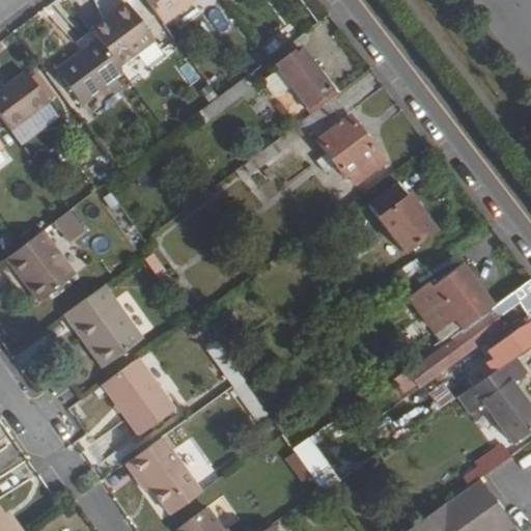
[(146,0),(165,24),(197,0),(146,0)]
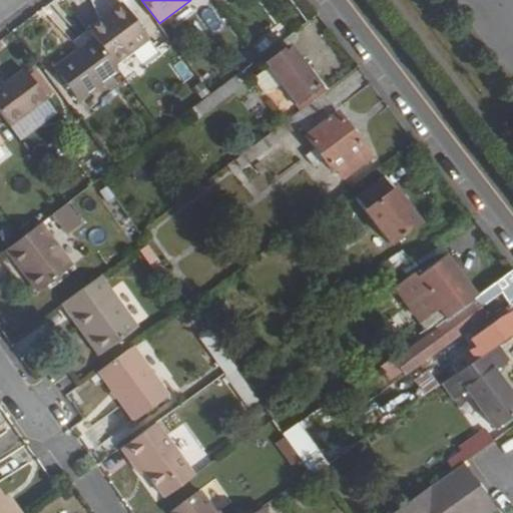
[(88,30),(94,38),(114,64),(149,38),(124,4),(88,30)]
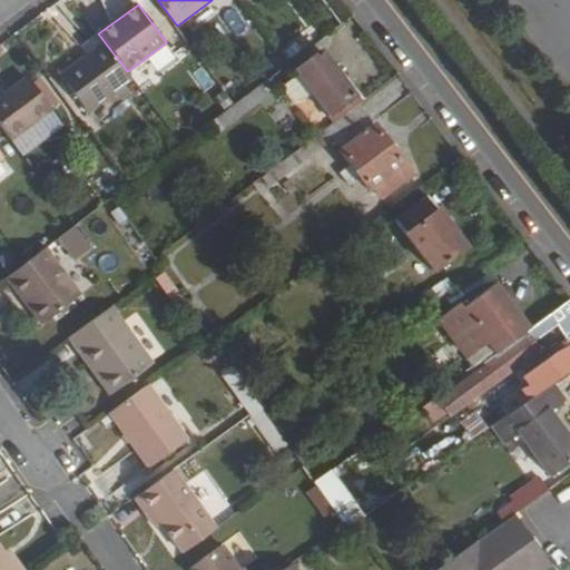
[(105,42),(61,75),(88,111),(133,79),(127,71),(105,42)]
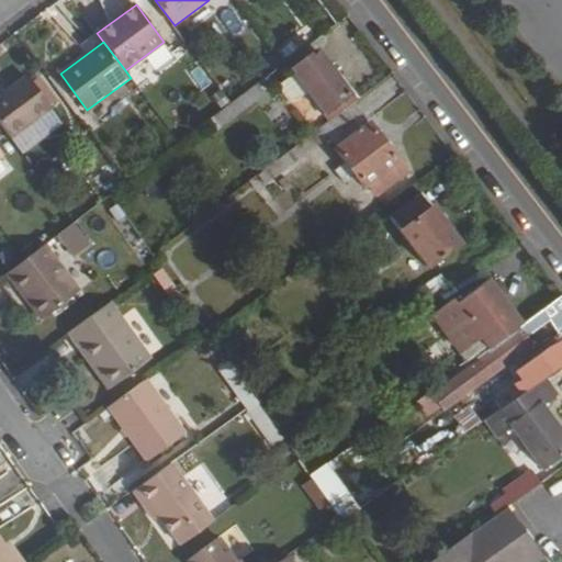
[(308,92),(329,121),(353,102),(355,102),(316,51),(291,69),(294,74),(308,92)]
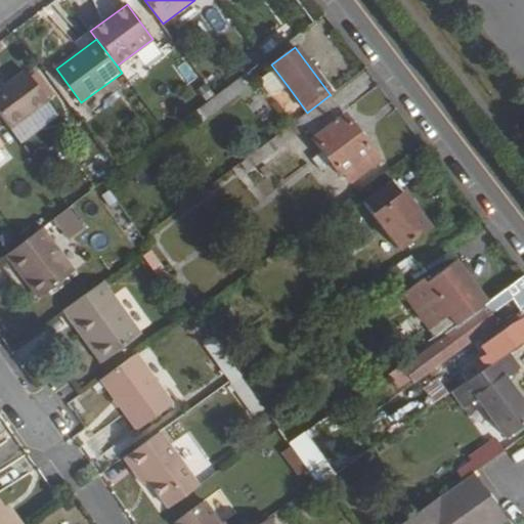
[(288,86),(274,69),(258,80),(269,94),(276,94),(288,86)]
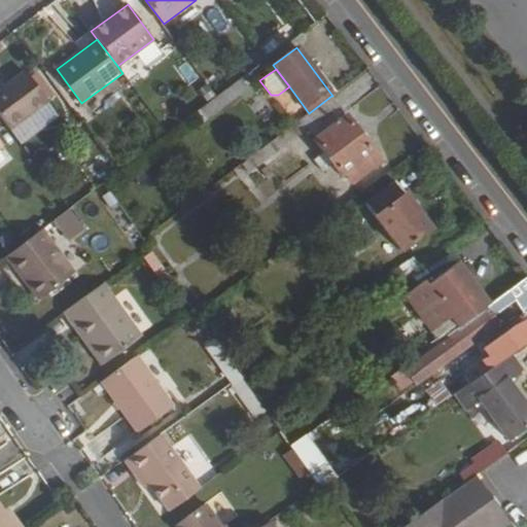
[(0,92),(0,117),(8,129),(45,100),(25,73),(0,92)]
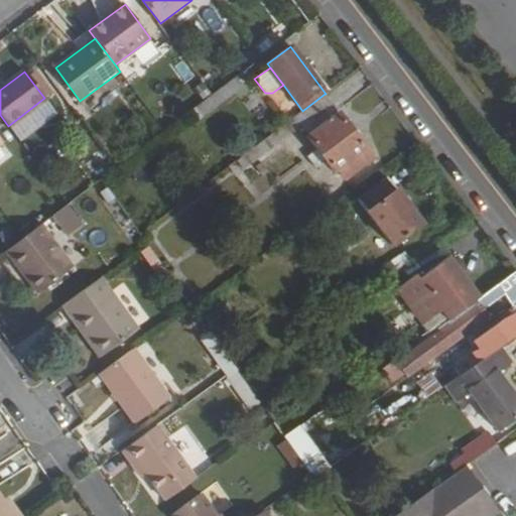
[(198,118),(245,87),(238,76),(190,107),(198,118)]
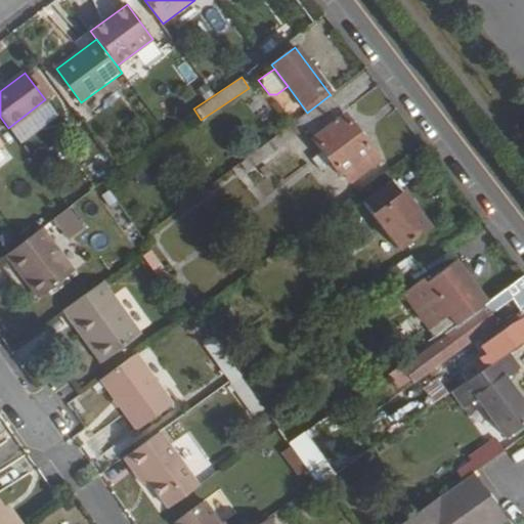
[(306,129),(349,185),(380,162),(330,95),(307,113),(290,125),(256,150),(263,160),(271,154),(269,148),(280,140),(285,144),(306,129)]
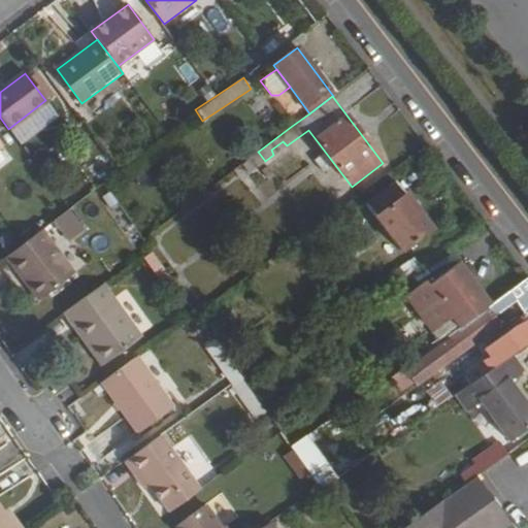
[(262,124),(276,116),(265,97),(252,105),(262,124)]
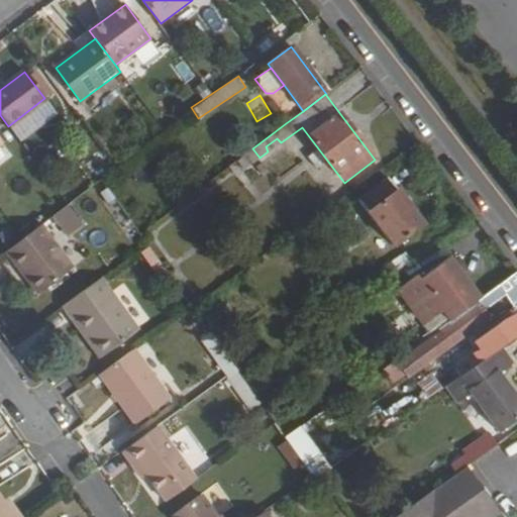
[(359,201),(393,245),(423,224),(390,178),(359,201)]
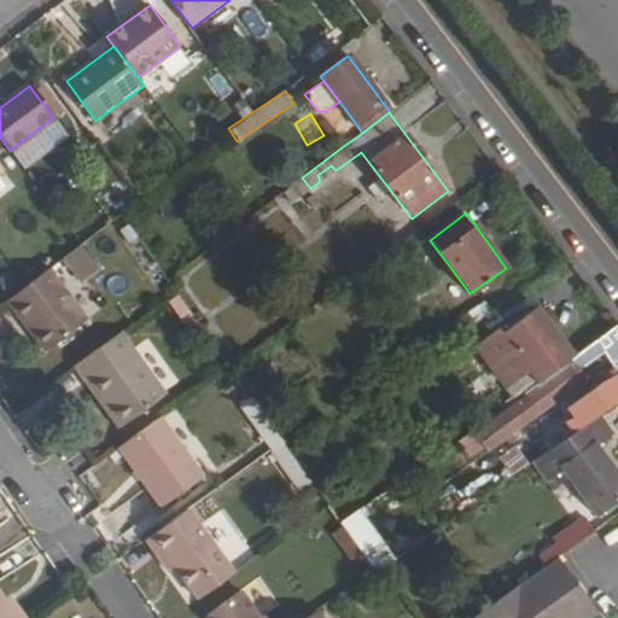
[(77,248),(60,261),(74,280),(92,266),(77,248)]
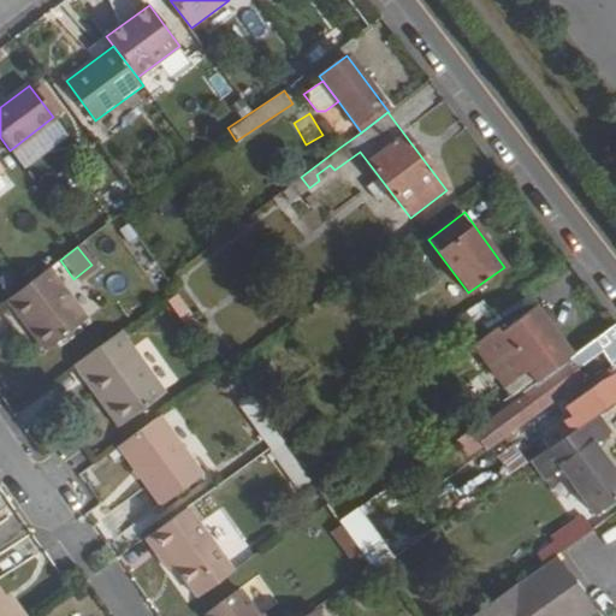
[(5,301),(24,326),(30,323),(48,347),(83,321),(46,270),(22,288),(5,301)]
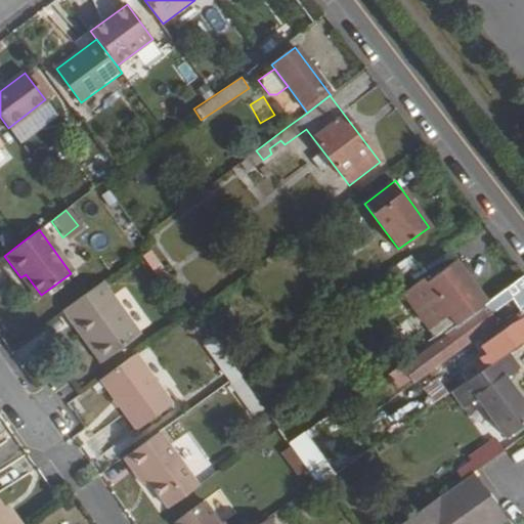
[(410,256),(384,276),(390,285),(418,265),(410,256)]
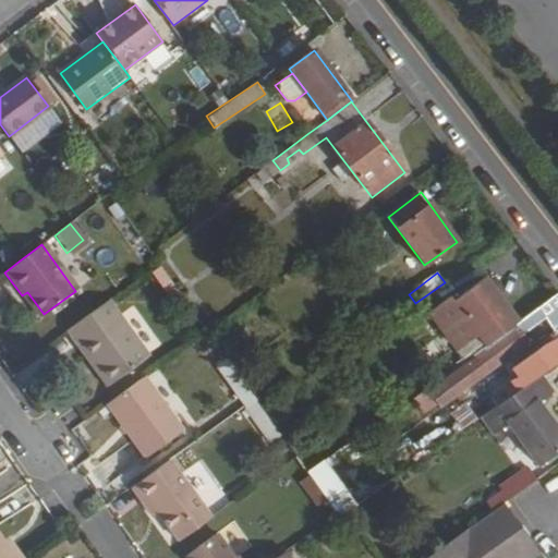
[(428,307),(457,347),(475,332),(485,346),(517,323),(485,278),(453,300),(448,293),(428,307)]
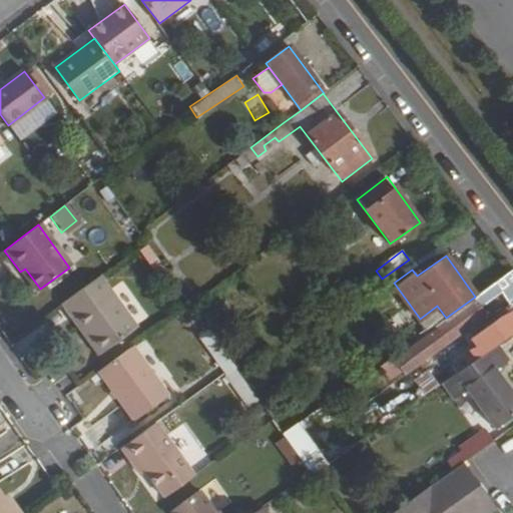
[(20,272),(35,294),(40,289),(25,269),(20,272)]
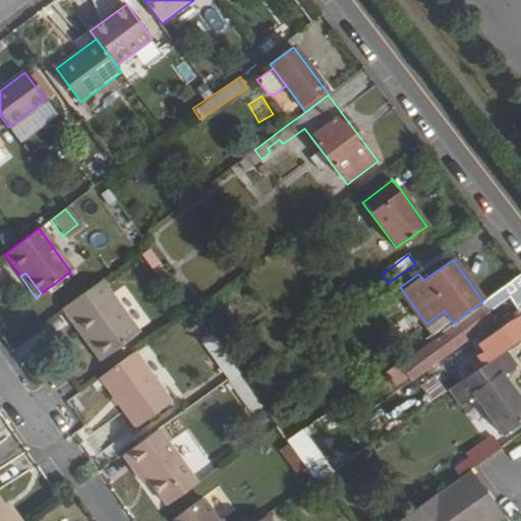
[(520,273),(482,301),(453,323),(443,329),(456,346),(502,313),(497,305),(518,289),(520,292),(520,294),(513,301),(518,309),(520,307),(520,273)]
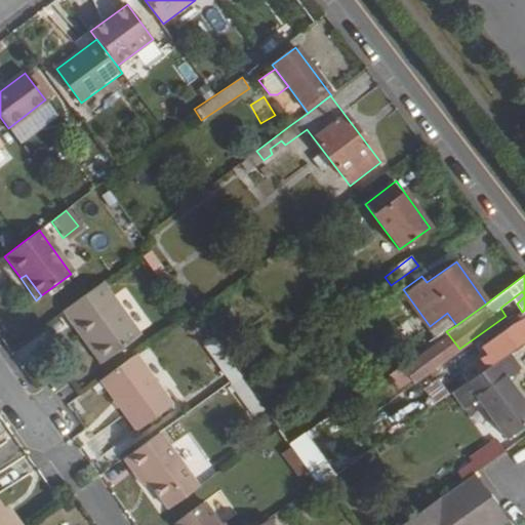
[(77,321),(105,360),(139,335),(102,283),(62,312),(72,325),(77,321)]
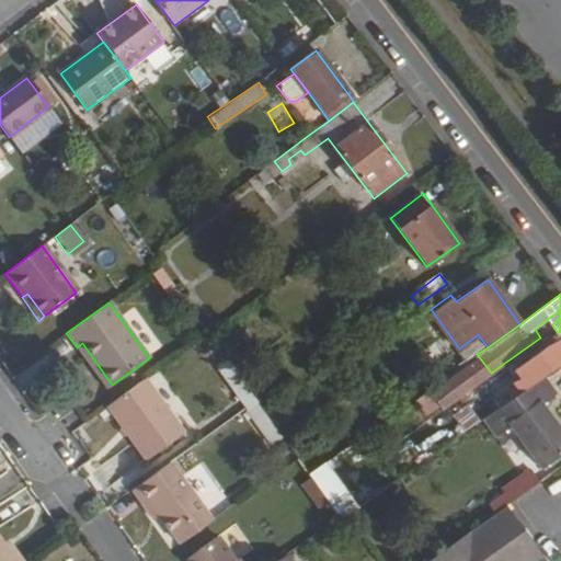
[(77,347),(106,389),(112,385),(82,343),(77,347)]
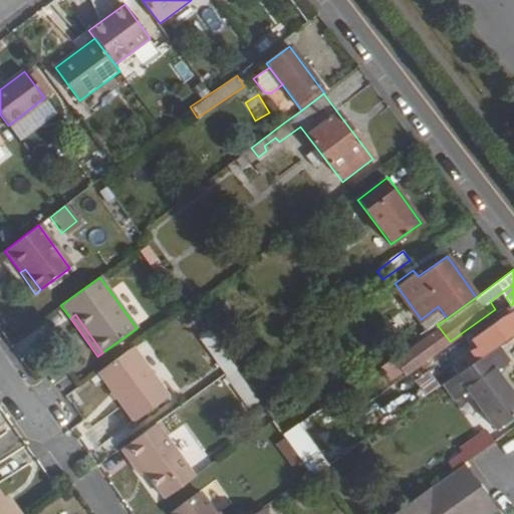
[(502,318),(471,339),(483,355),(497,345),(513,334),(502,318)]
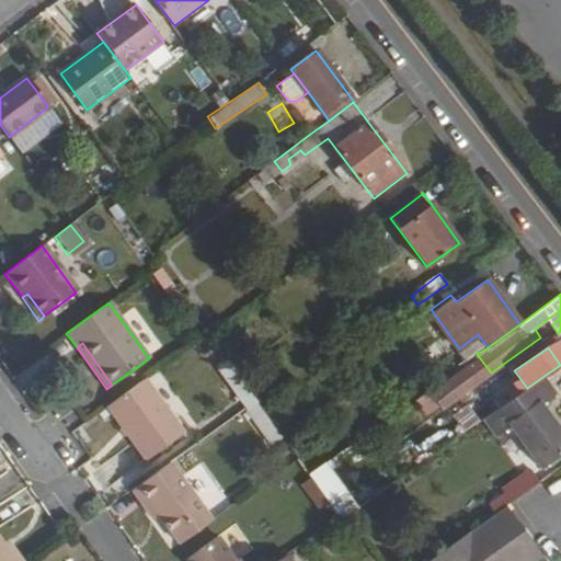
[(477,354),(428,389),(442,408),(491,373),(477,354)]
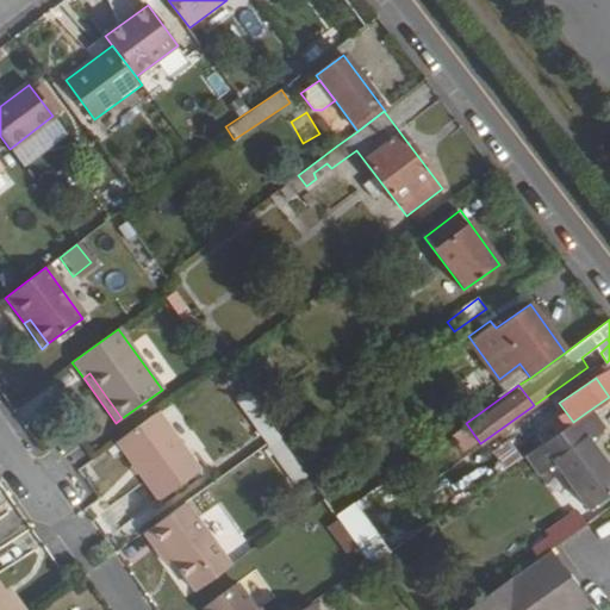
[(554,435),(524,456),(539,475),(554,464),(587,508),(609,490),(609,473),(586,441),(604,428),(590,410),(573,422),(568,425),(554,435)]
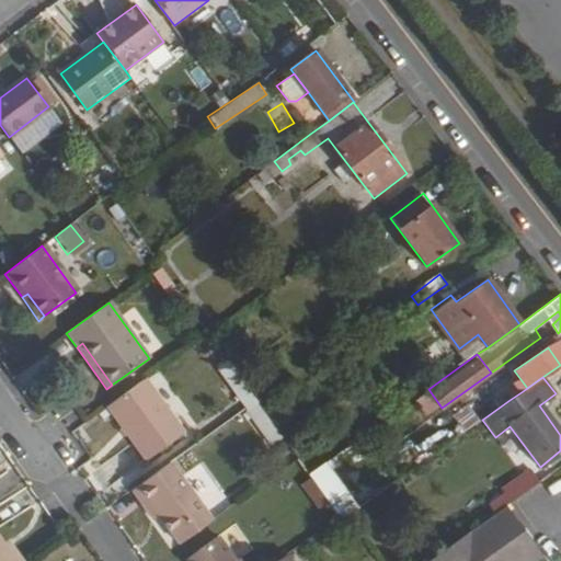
[(105,408),(145,462),(183,435),(145,380),(105,408)]
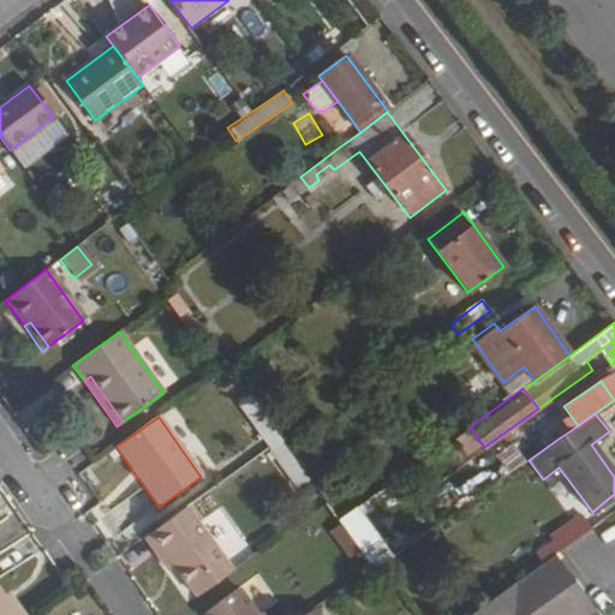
[(566,419),(551,429),(559,439),(573,429),(566,419)]
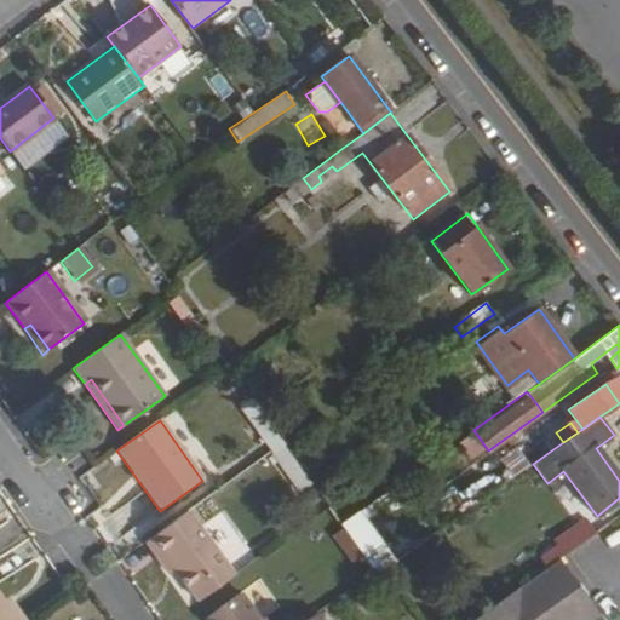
[(147,543),(158,558),(164,554),(176,570),(191,592),(228,566),(189,512),(147,543)]
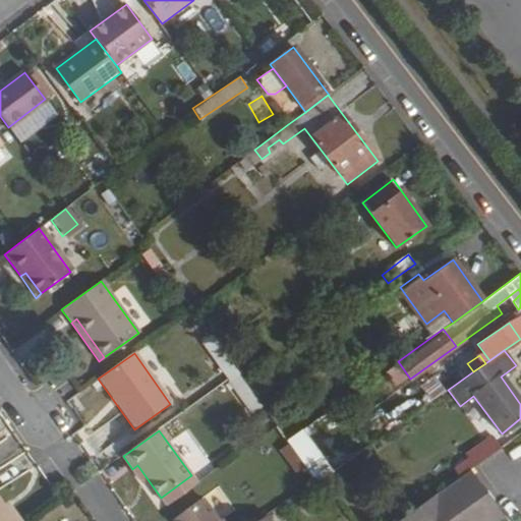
[(480,461),(501,446),(491,435),(471,450),(480,461)]
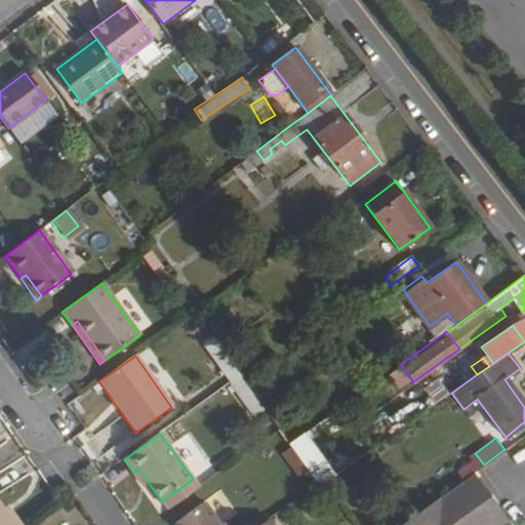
[(294,446),(284,451),(295,475),(306,470),(294,446)]
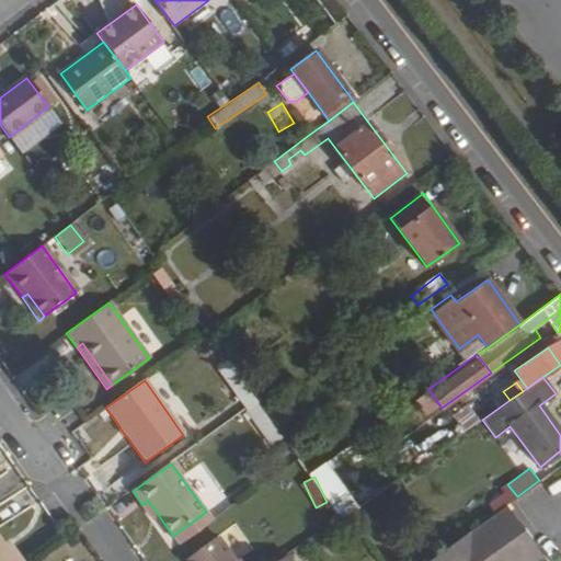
[(142,505),(153,521),(159,516),(148,501),(142,505)]
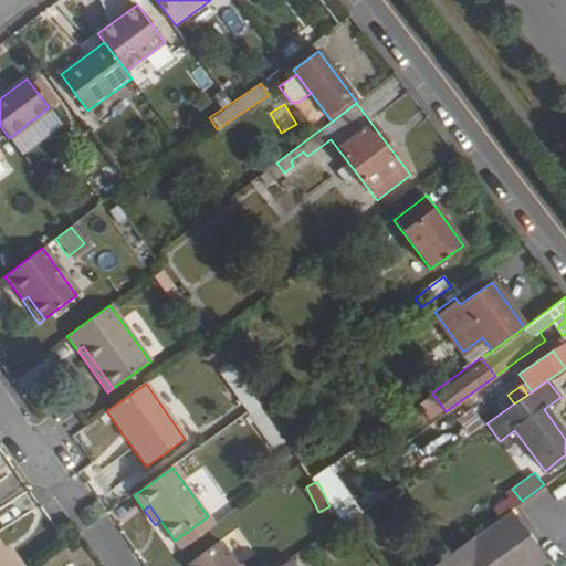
[(430,565),(535,565),(545,559),(531,540),(522,545),(514,536),(523,530),(509,510),(430,565)]
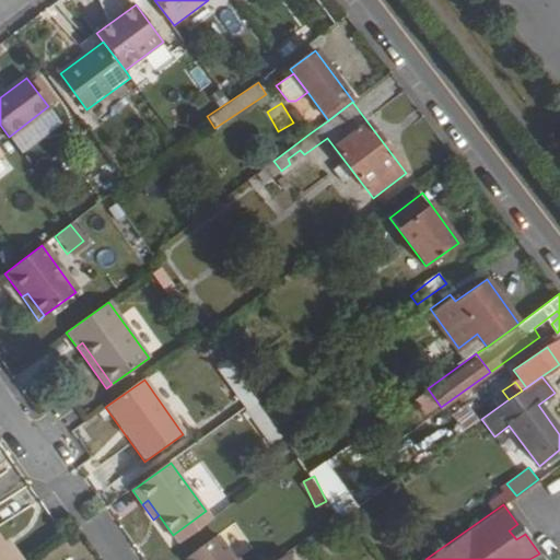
[(179,544),(211,520),(206,511),(173,535),(179,544)]
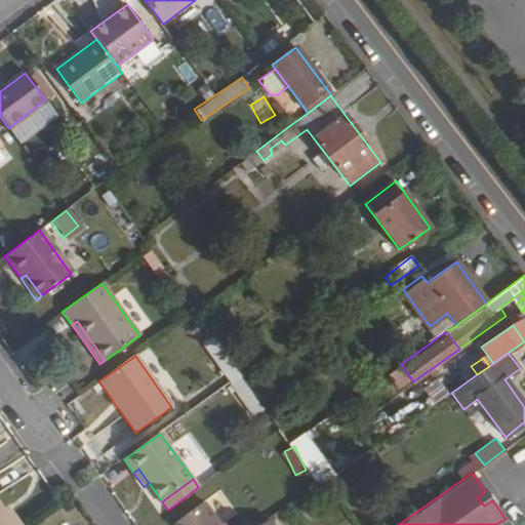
[(477,497),(484,506),(492,500),(485,491),(477,497)]
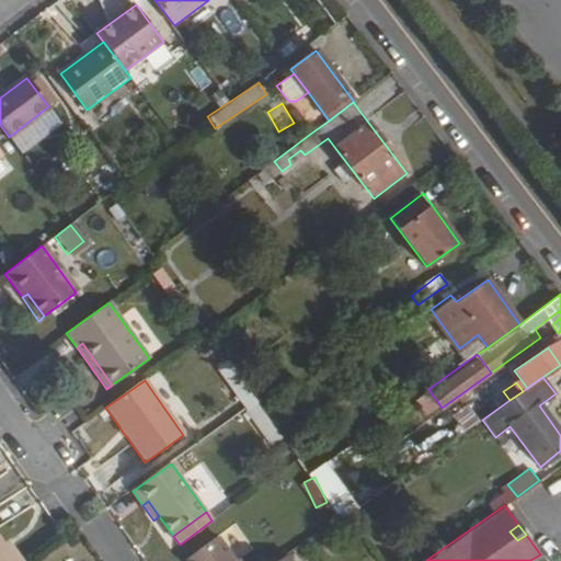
[(185,560),(238,560),(237,560),(235,560),(218,537),(185,560)]
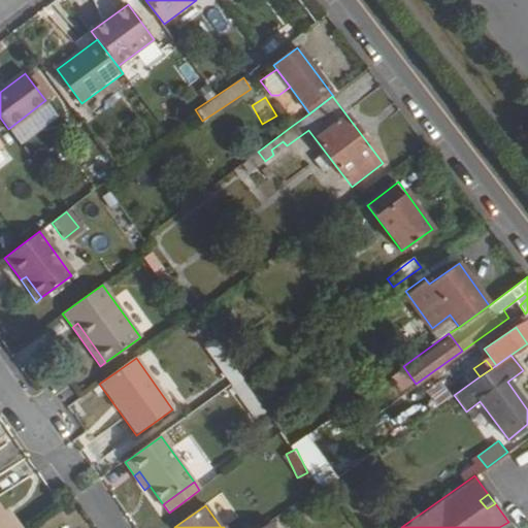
[(0,527),(14,527),(3,512),(0,507),(0,527)]
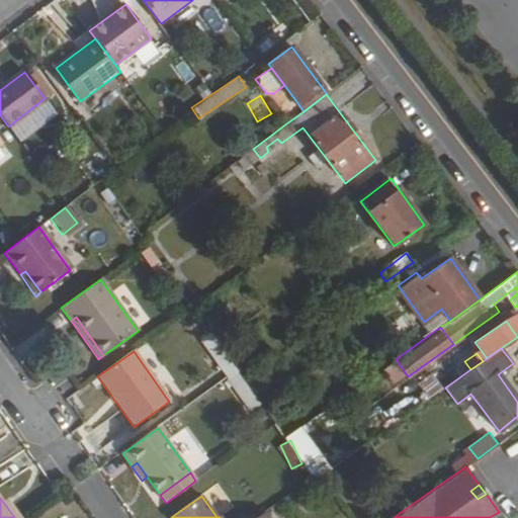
[(3,502),(14,517),(22,517),(8,499),(3,502)]
